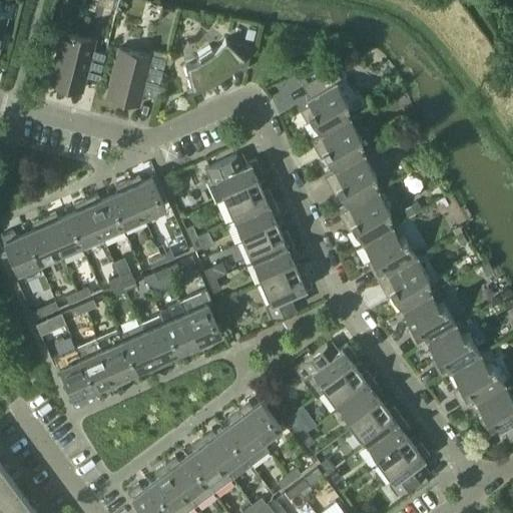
[(97,78),(104,51),(88,47),(91,38),(61,30),(48,81),(81,89),(84,75),(97,78)]
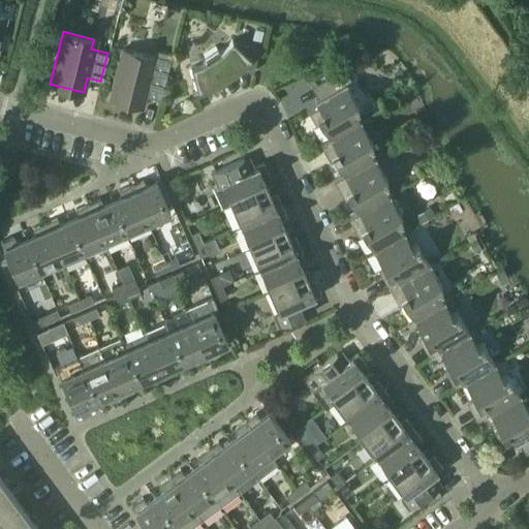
[(252,71),(258,47),(239,42),(238,45),(232,40),(231,39),(226,44),(224,47),(219,51),(217,48),(204,57),(206,60),(199,63),(193,65),(190,66),(197,90),(191,91),(192,93),(198,91),(206,88),(213,85),(220,81),(227,76),(234,71),(239,67),(252,71)]
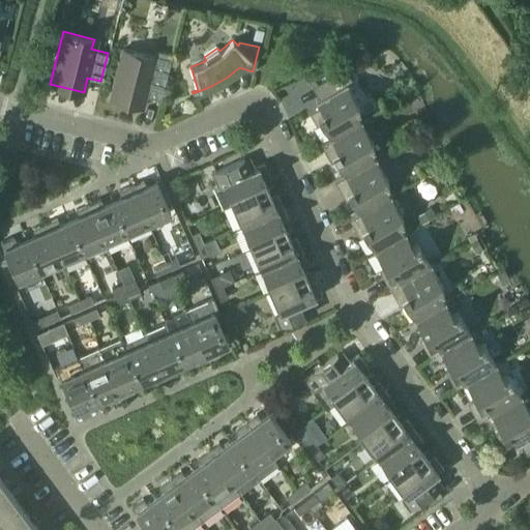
[(159,100),(172,54),(155,50),(153,57),(121,49),(109,98),(142,107),(145,96),(159,100)]
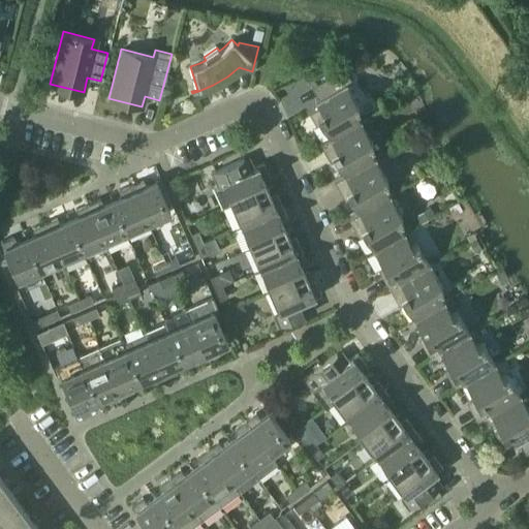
[(358,104),(345,84),(350,81),(343,67),(316,84),(322,95),(314,99),(321,111),(310,117),(315,124),(320,121),(329,136),(330,137),(360,120),(352,107),(358,104)]
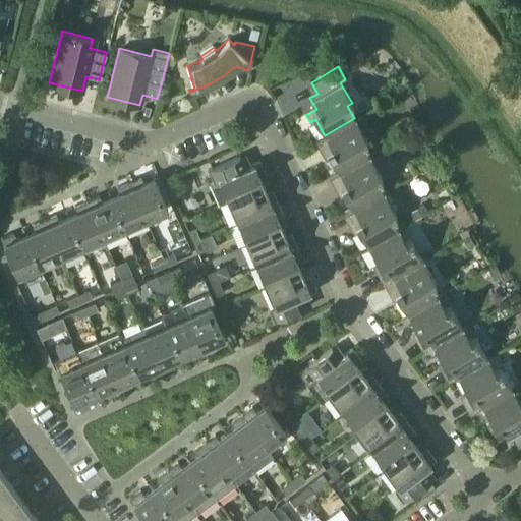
[(368,155),(361,142),(366,139),(354,118),(325,135),(324,134),(313,140),(325,160),(330,157),(339,172),(368,155)]
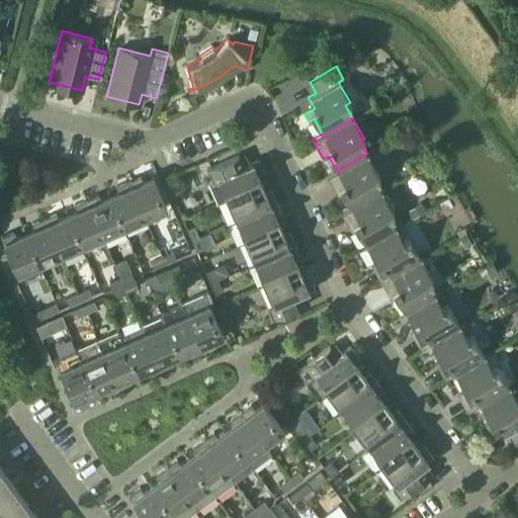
[(380,191),(373,178),(378,175),(366,154),(337,171),(327,177),(337,195),(342,192),(351,207),(351,208),(380,191)]
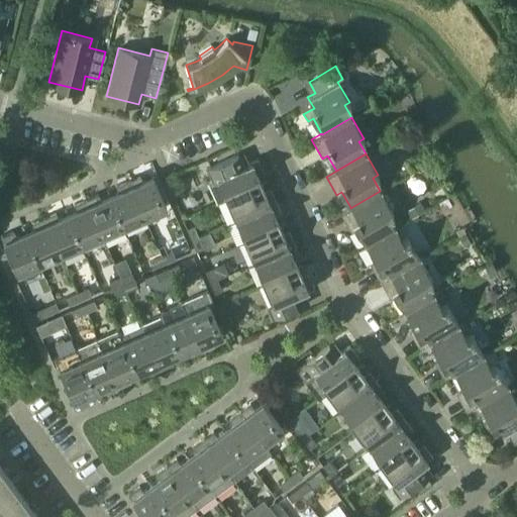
[(261,184),(256,174),(262,172),(257,163),(259,163),(256,159),(242,166),(237,154),(206,168),(211,180),(207,182),(216,203),(225,199),(261,184)]
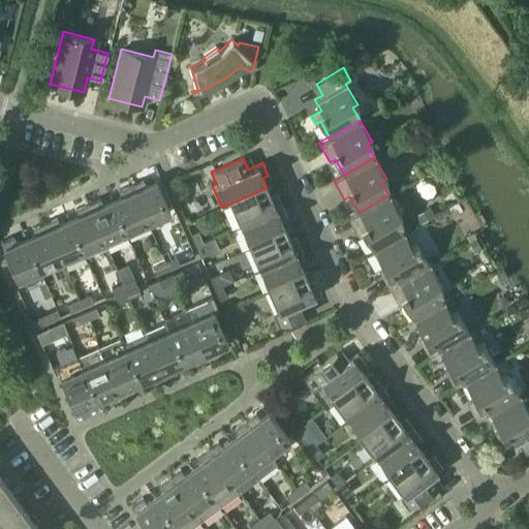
[(169,212),(155,180),(145,185),(143,179),(133,183),(130,184),(147,222),(169,212)]
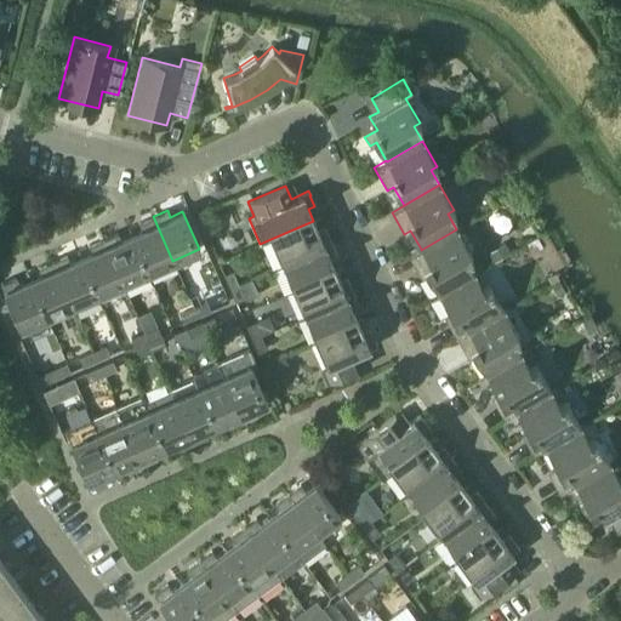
[(172,261),(153,216),(149,217),(151,217),(138,222),(142,229),(131,234),(147,272),(172,261)]
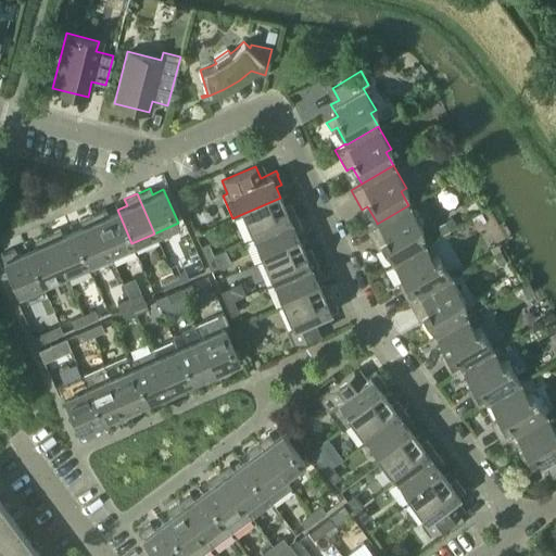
[(297,217),(295,214),(294,214),(290,204),(285,207),(280,198),(242,214),(253,237),(297,217)]
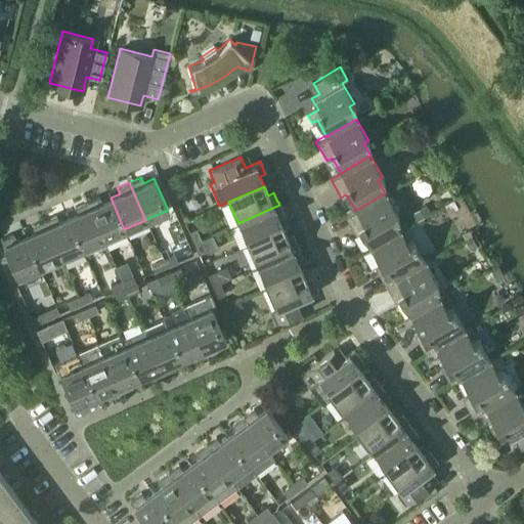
[(399,230),(392,217),(397,214),(385,193),(355,211),(355,210),(345,216),(355,234),(360,231),(369,248),(399,230)]
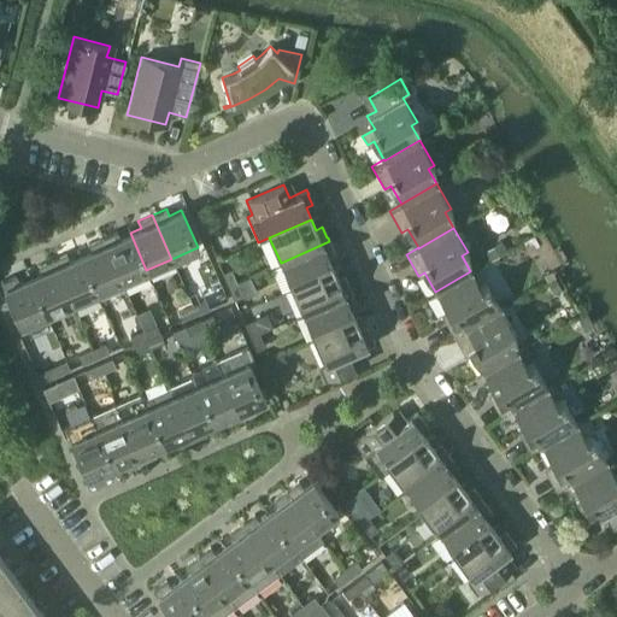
[(146,270),(130,233),(119,238),(116,230),(105,235),(101,236),(121,281),(146,270)]
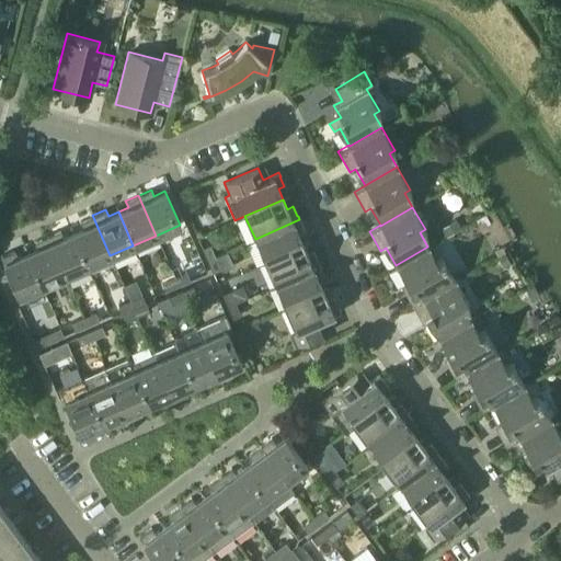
[(110,255),(92,215),(90,216),(90,217),(80,221),(82,227),(72,231),(88,265),(110,255)]
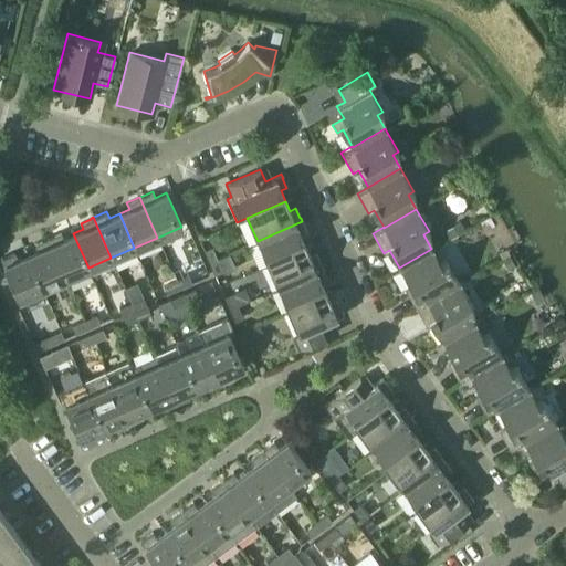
[(460,220),(446,229),(451,238),(464,229),(460,220)]
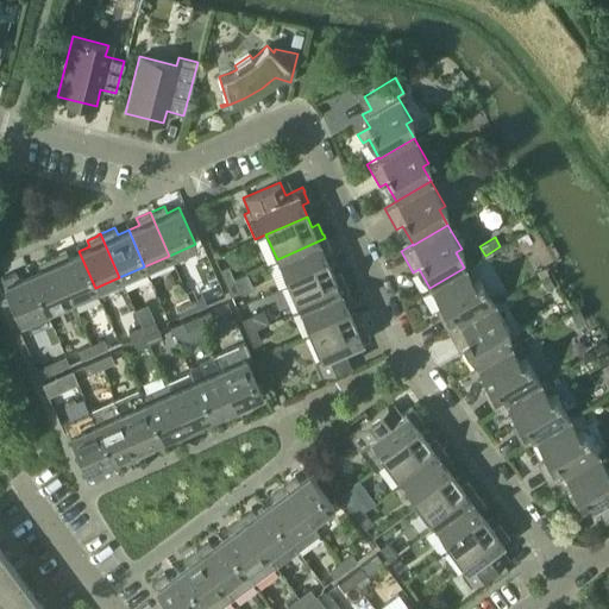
[(328,265),(324,255),(331,252),(326,242),(325,238),(277,259),(288,284),(328,265)]
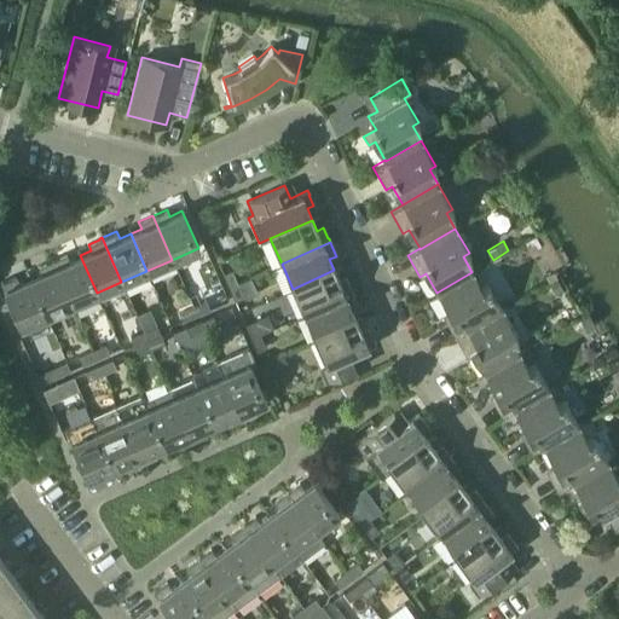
[(97,293),(80,255),(69,260),(65,254),(55,259),(55,258),(52,260),(71,304),(97,293)]
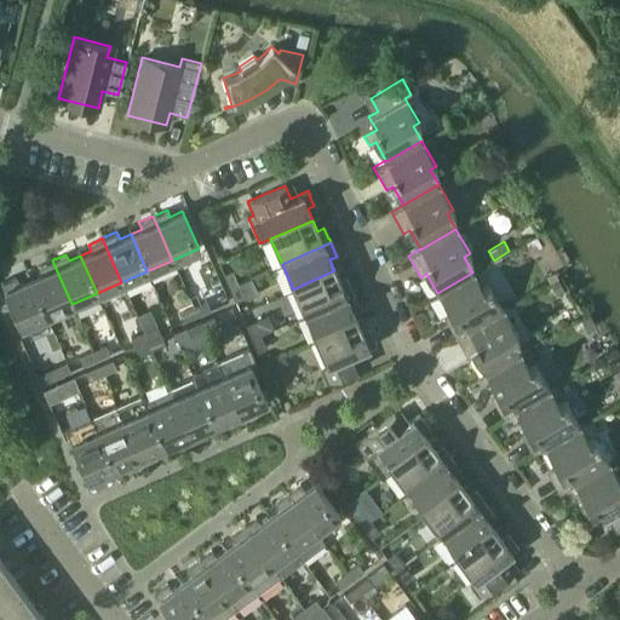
[(72,304),(52,260),(49,262),(38,267),(40,274),(29,279),(46,315),(72,304)]
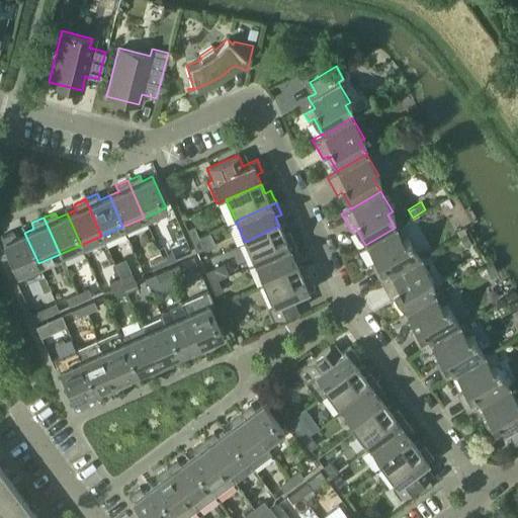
[(199,236),(194,225),(187,229),(191,240),(199,236)]
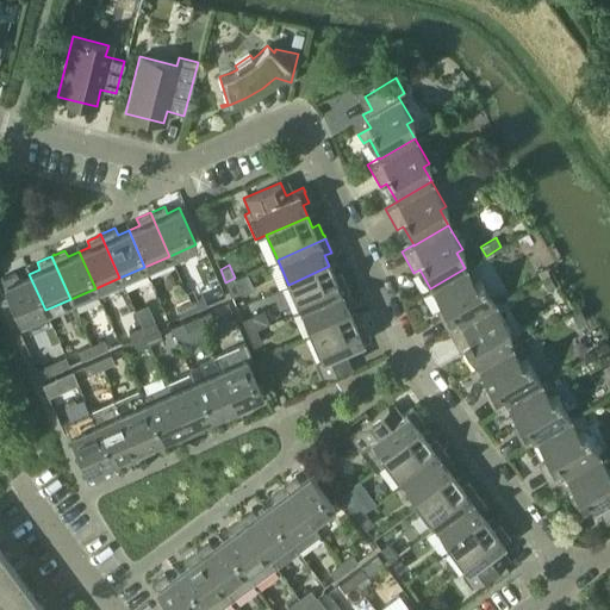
[(347,287),(346,285),(341,274),(334,278),(329,266),(288,285),(299,309),(347,287)]
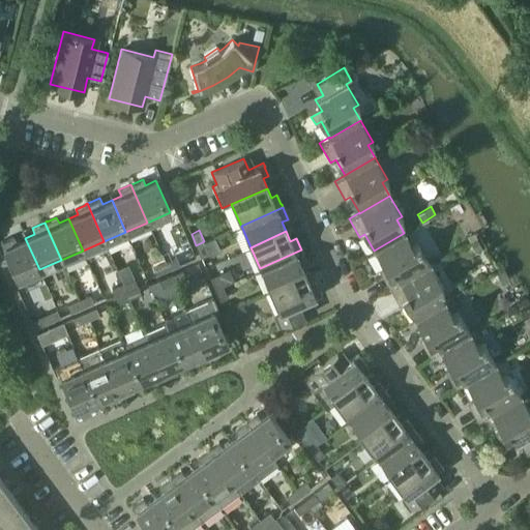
[(430,264),(417,242),(411,245),(404,233),(374,251),(383,266),(378,269),(389,288),(430,264)]
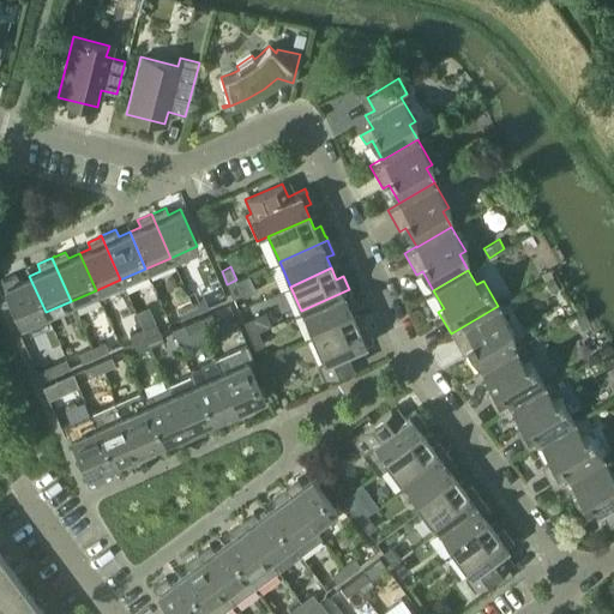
[(46,312),(29,276),(18,281),(16,274),(5,278),(4,278),(0,280),(19,324),(46,312)]
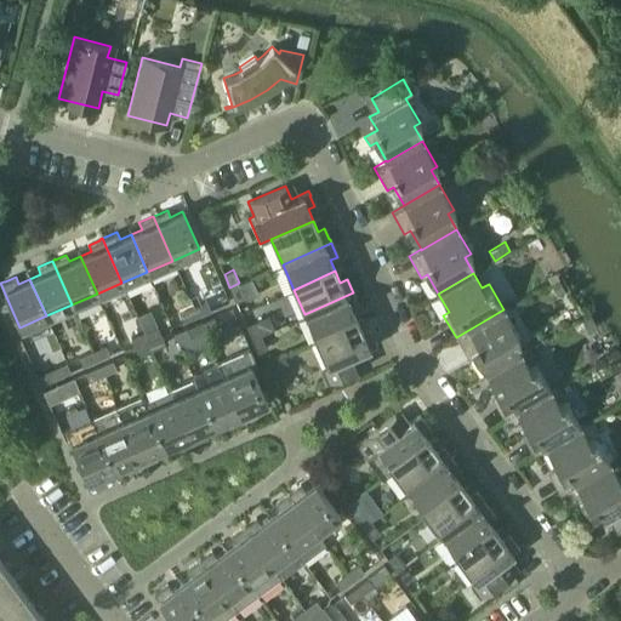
[(558,277),(550,281),(557,294),(565,289),(558,277)]
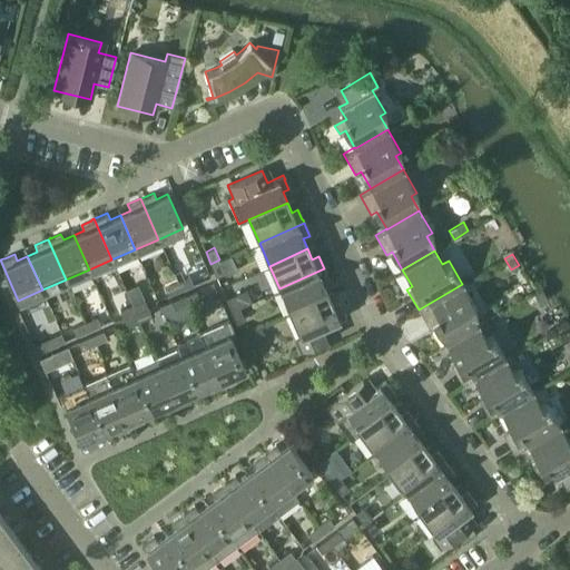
[(225,272),(219,259),(210,264),(216,276),(225,272)]
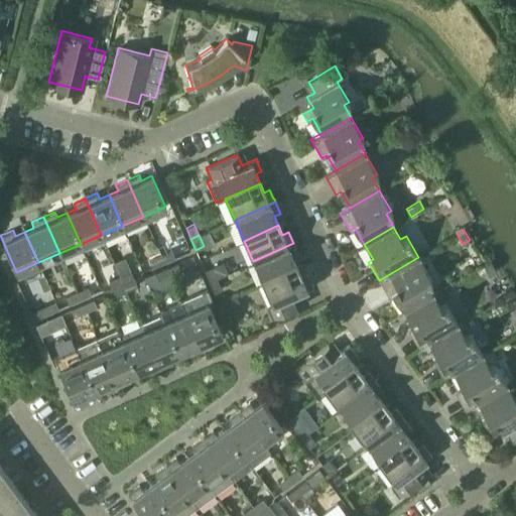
[(297,267),(293,258),(298,255),(294,246),(293,243),(253,261),(262,282),(297,267)]
